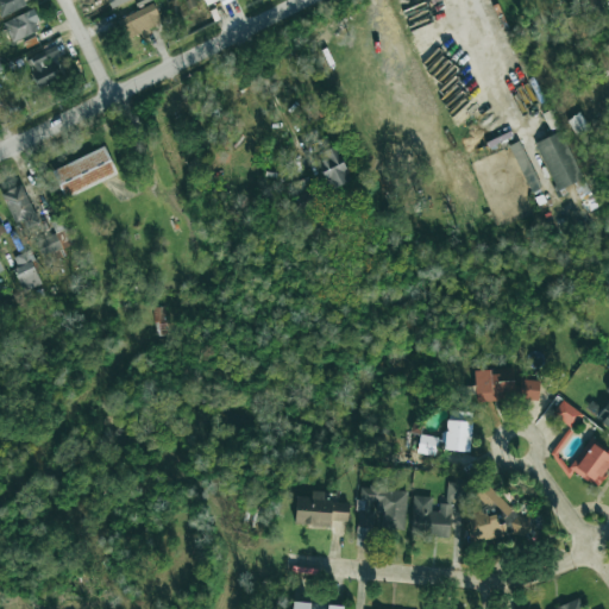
[(0,0),(0,18),(26,6),(23,0),(0,0)]
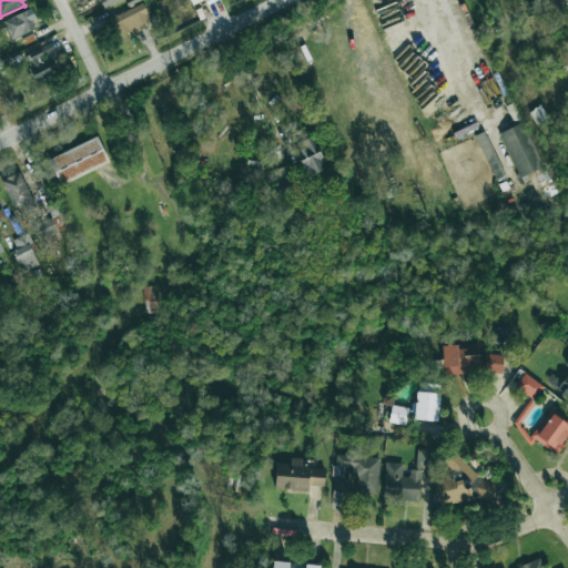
[(150,22),(141,3),(108,19),(117,37),(150,22)]
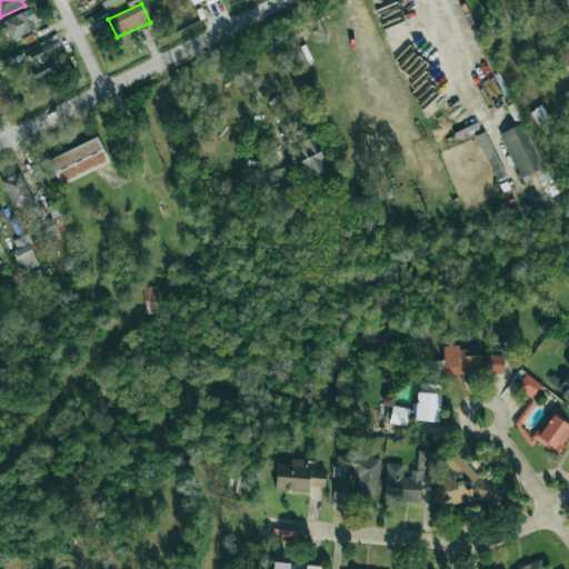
[(2,19),(9,39),(35,30),(29,11),(2,19)]
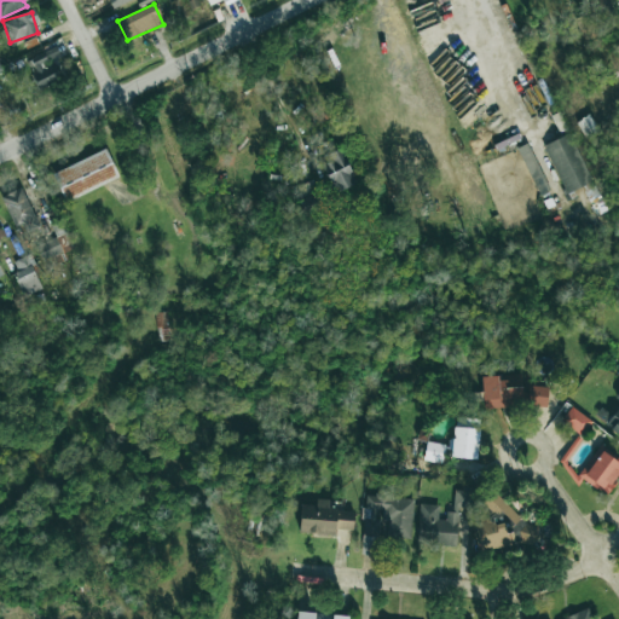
[(25,61),(39,90),(59,81),(47,51),(25,61)]
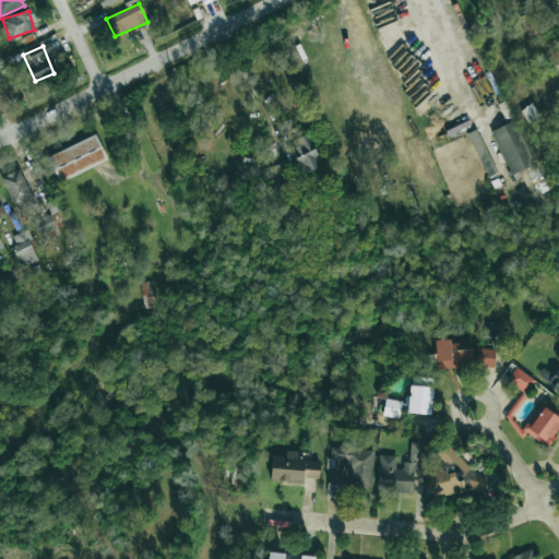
[(535,164),(514,120),(490,131),(511,175),(535,164)]
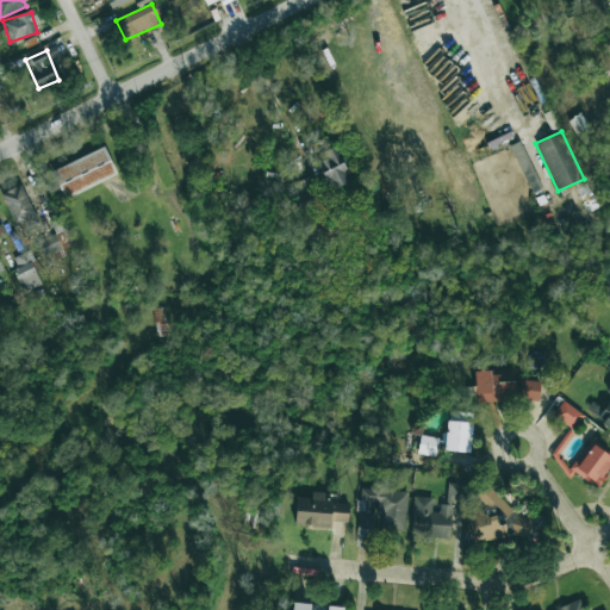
[(330,191),(352,181),(337,147),(316,155),(330,191)]
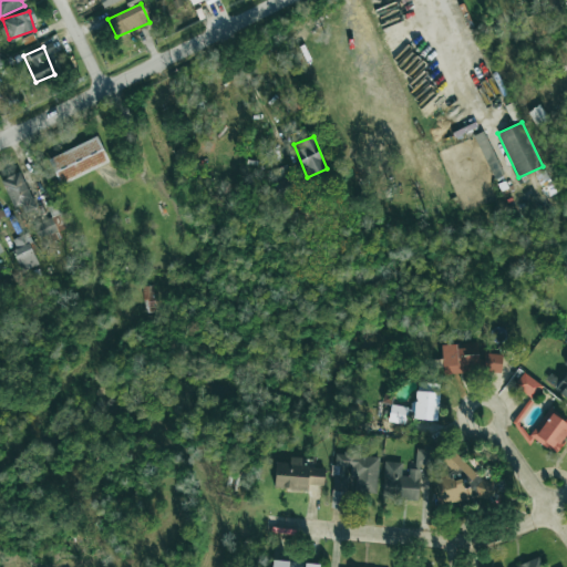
[(109,163),(98,137),(48,158),(60,185),(109,163)]
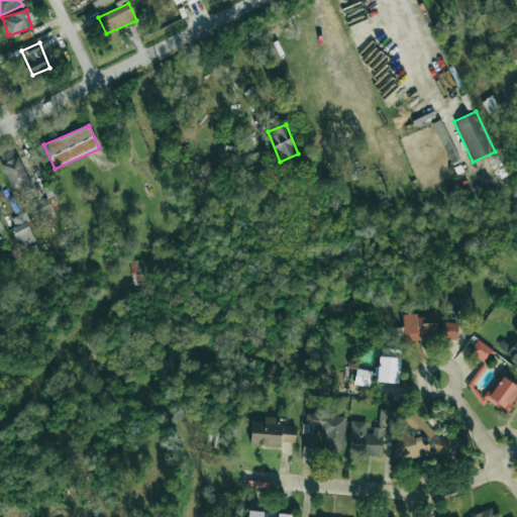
[(245,158),(255,180),(272,173),(262,150),(245,158)]
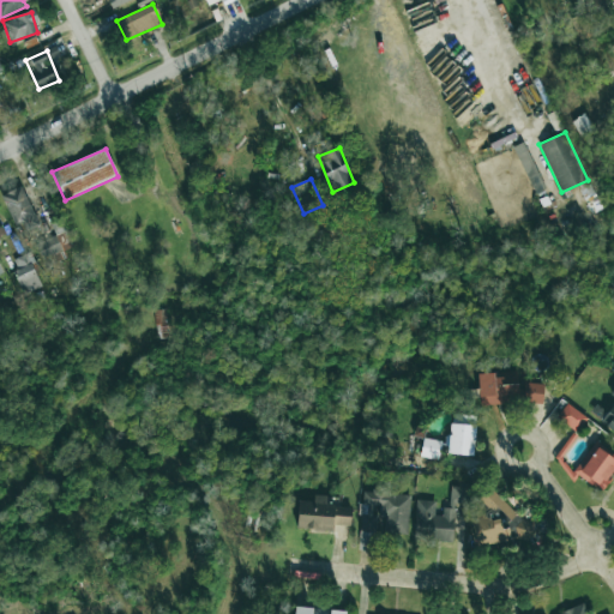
[(16,227),(35,217),(22,186),(1,194),(16,227)]
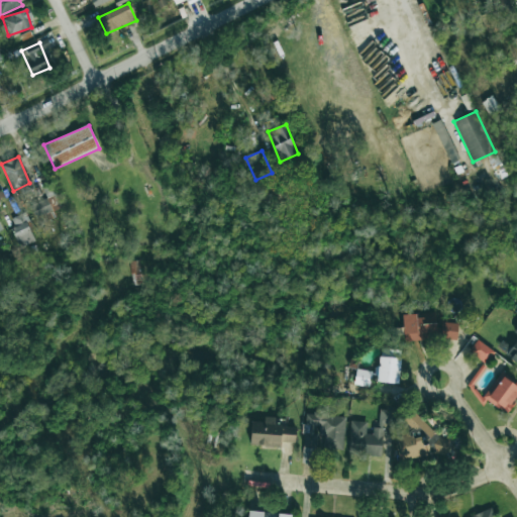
[(42,189),(45,198),(28,206),(37,225),(66,212),(53,185),(42,189)]
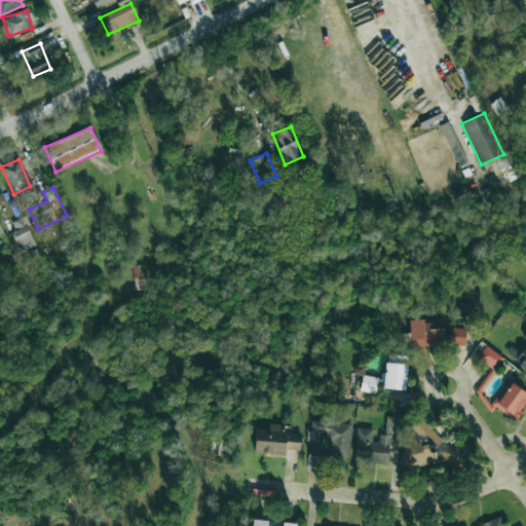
[(11,222),(15,231),(11,232),(20,253),(35,247),(27,226),(30,225),(26,216),(11,222)]
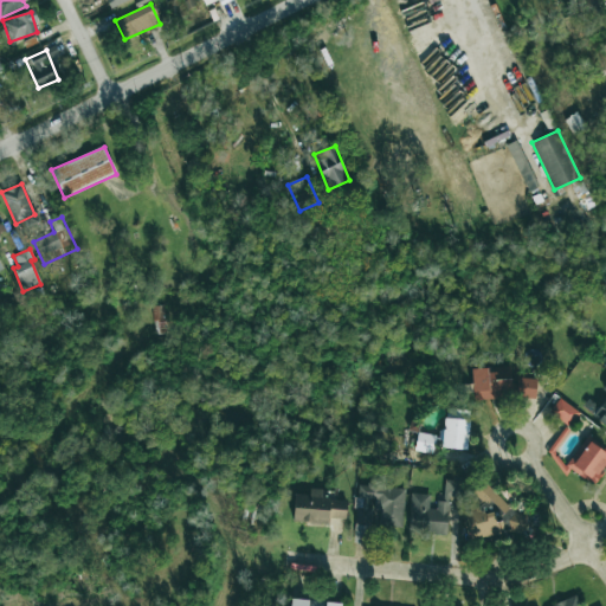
[(153,305),(155,335),(167,334),(165,305),(153,305)]
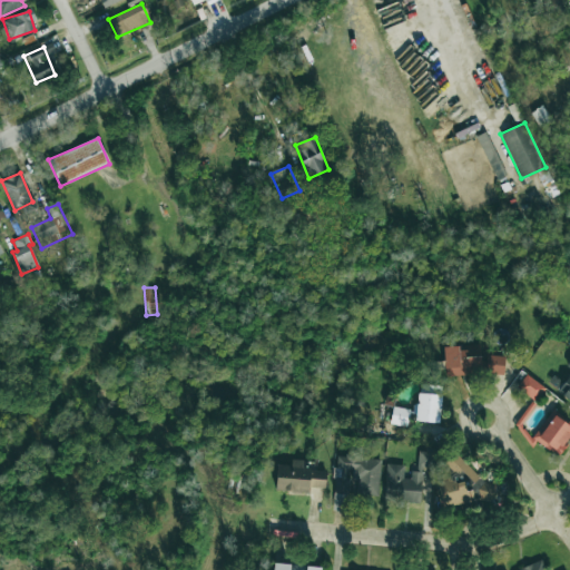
[(444,376),(481,375),(480,347),(458,349),(458,346),(444,346),(444,376)]
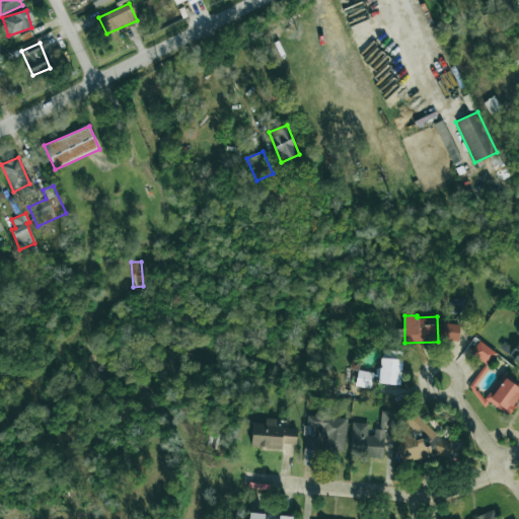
[(459,324),(443,323),(443,341),(459,342),(459,324)]
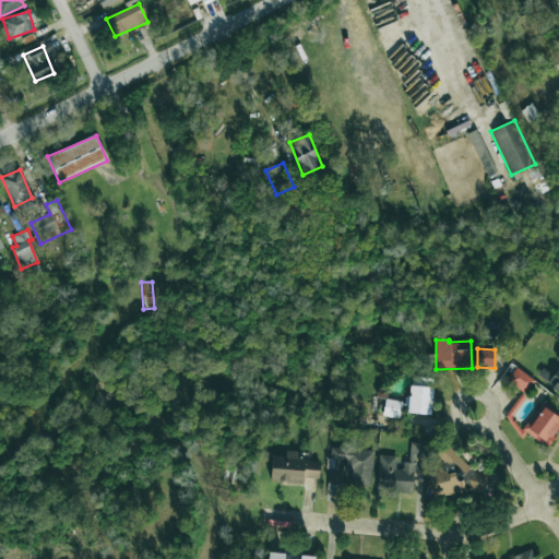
[(558,354),(556,359),(558,361),(558,366),(546,384),(558,394),(558,354)]
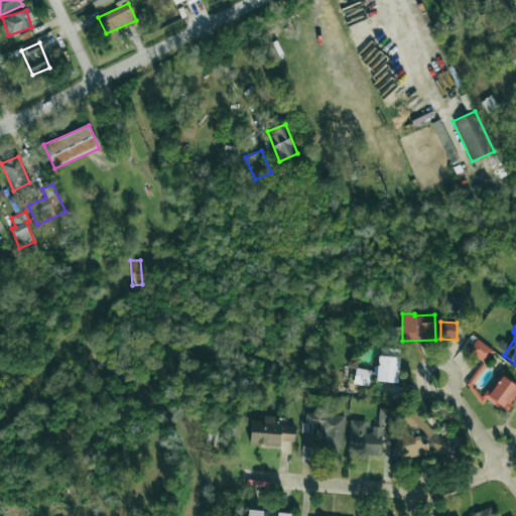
[(493,351),(477,340),(468,352),(485,363),(493,351)]
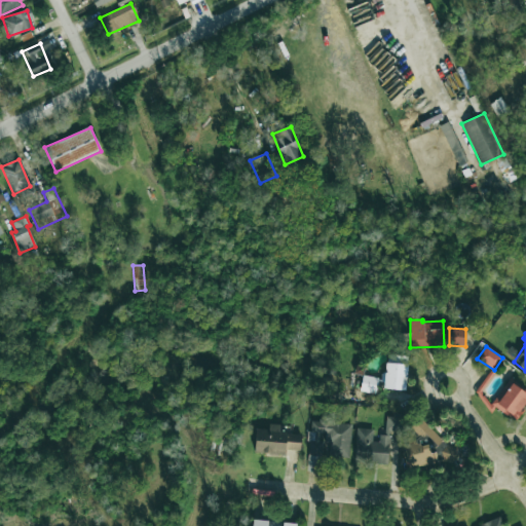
[(383,389),(405,390),(406,364),(384,363),(383,389)]
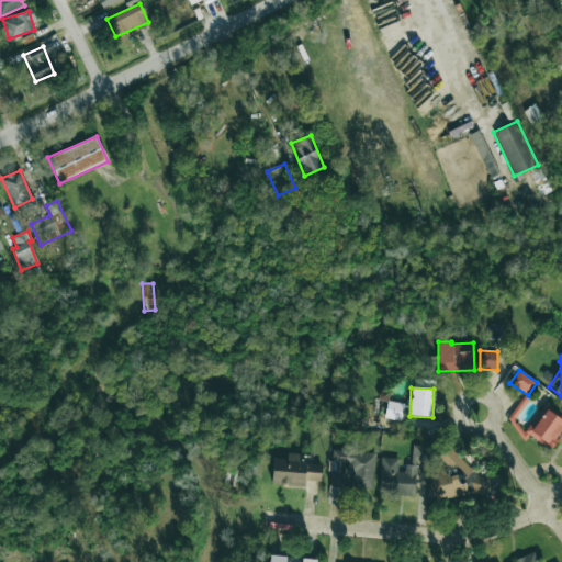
[(402,420),(403,403),(386,402),(384,418),(402,420)]
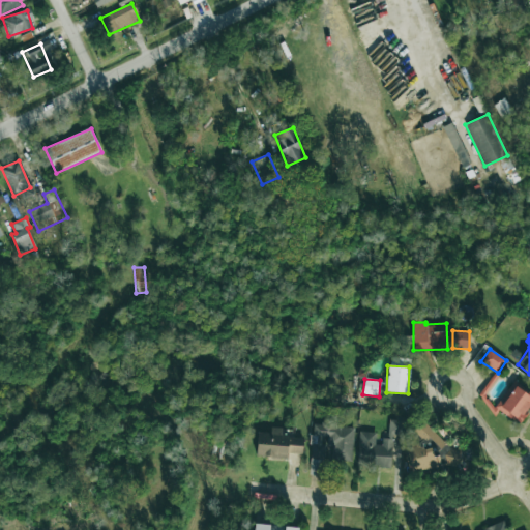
[(520,424),(529,408),(529,395),(511,383),(495,407),(520,424)]
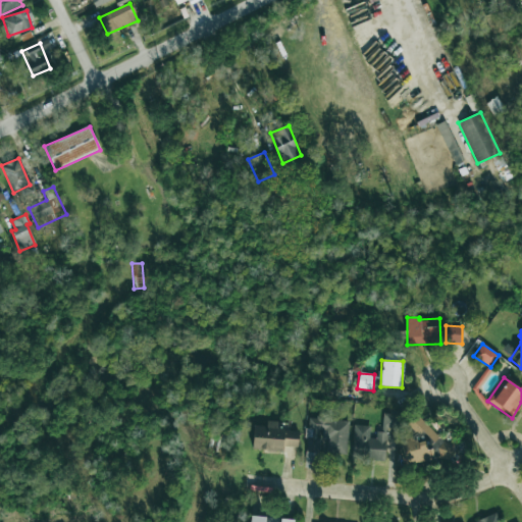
[(354,425),(351,459),(384,461),(386,428),(398,429),(399,414),(380,413),(379,437),(370,436),(370,426),(354,425)]
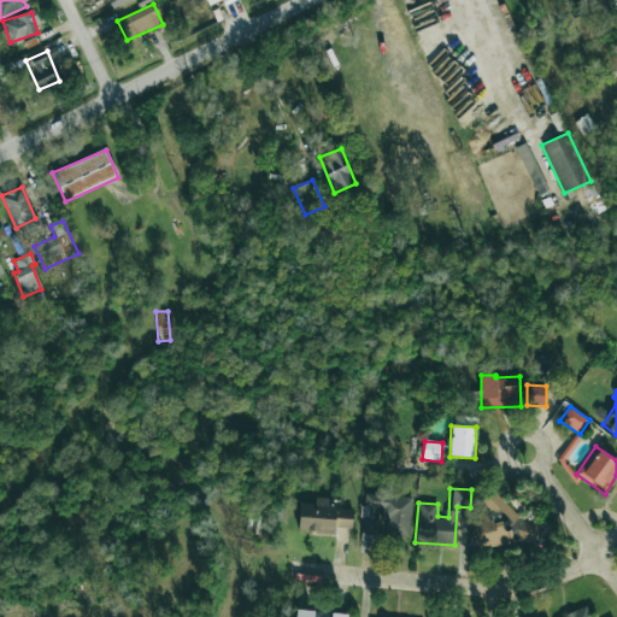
[(410,536),(412,497),(364,493),(360,533),(376,534),(377,510),(385,511),(383,534),(410,536)]
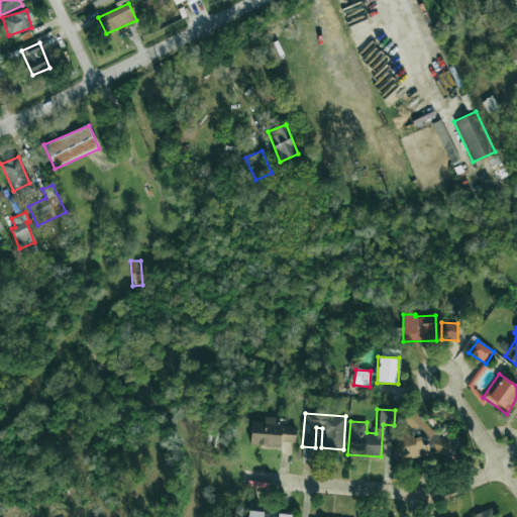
[(295,426),(275,425),(275,417),(265,417),(265,422),(250,421),(249,445),(281,446),(281,442),(295,442),(295,426)]
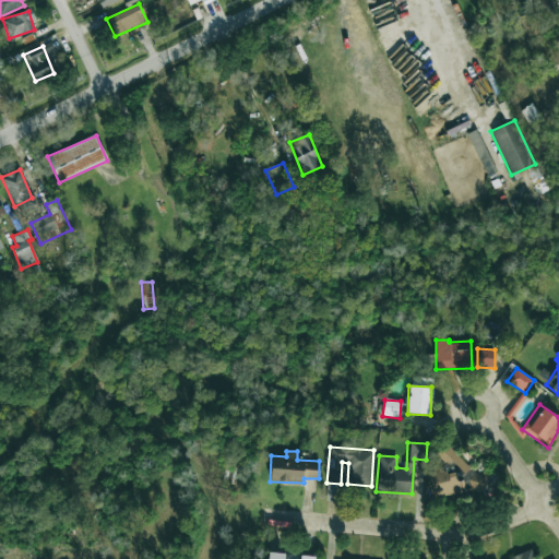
[(454,471),(429,475),(432,497),(464,492),(462,480),(456,482),(454,471)]
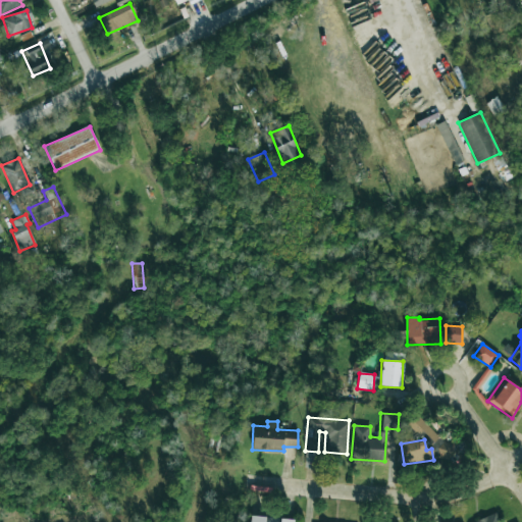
[(440,460),(454,457),(450,442),(436,446),(440,460)]
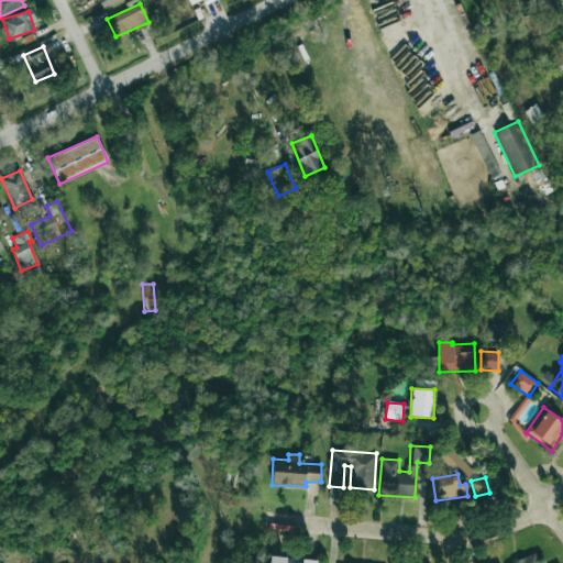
[(538,562),(534,553),(510,562),(538,562)]
